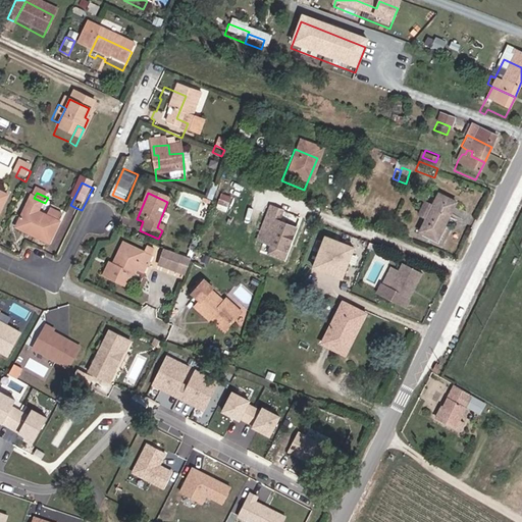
[(31,233),(28,239),(50,249),(59,228),(48,223),(39,218),(45,203),(34,198),(19,227),(31,233)]
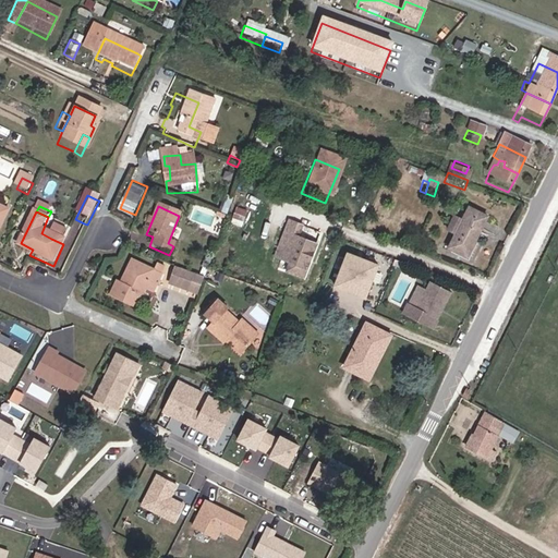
[(446,241),(450,242),(453,244),(446,258),(464,268),(485,227),(468,219),(460,231),(457,230),(452,228),(446,241)]
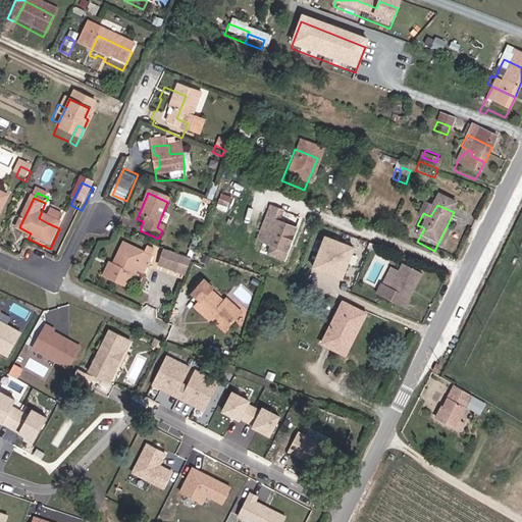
[(283,214),(270,209),(259,241),(267,244),(264,252),(268,253),(266,257),(281,264),(295,231),(279,225),(283,214)]
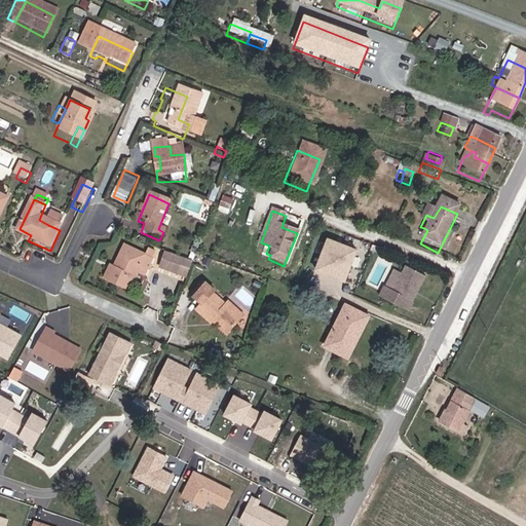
[(51,218),(48,225),(60,230),(63,223),(51,218)]
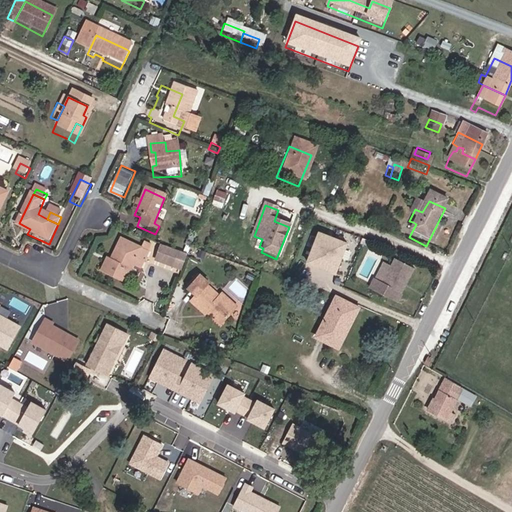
[(16,228),(27,234),(30,229),(19,223),(16,228)]
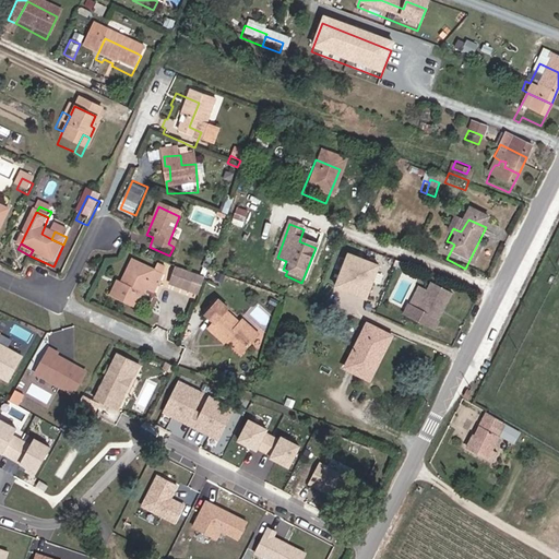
[(383,265),(348,252),(334,289),(369,302),(383,265)]
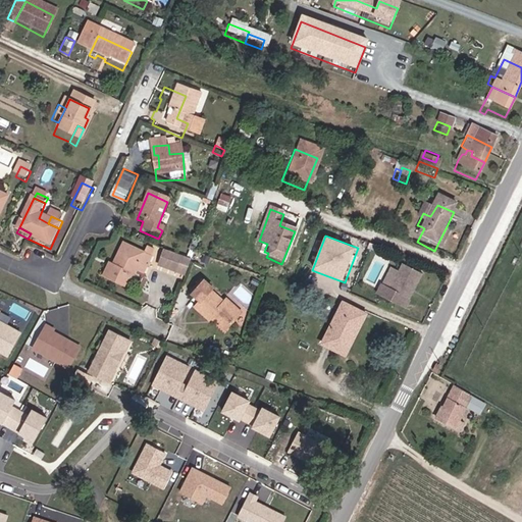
[(190,272),(195,256),(164,247),(159,263),(190,272)]
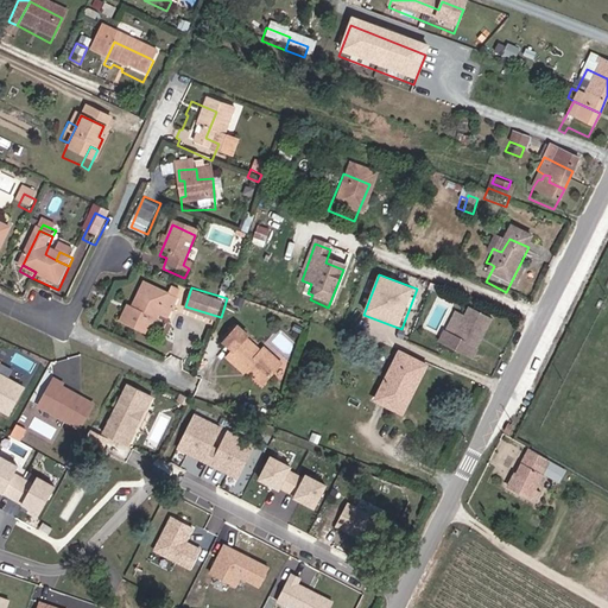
[(128,321),(125,318),(120,327),(147,341),(157,323),(166,327),(175,309),(172,308),(176,299),(170,296),(166,303),(143,292),(131,316),(128,321)]
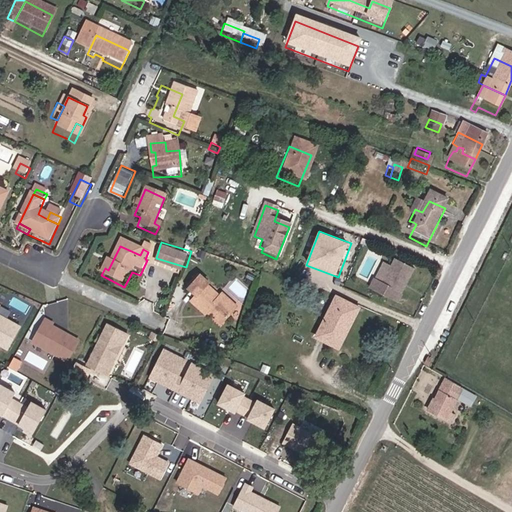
[(393,310),(411,277),(392,267),(379,292),(371,288),(367,296),(393,310)]
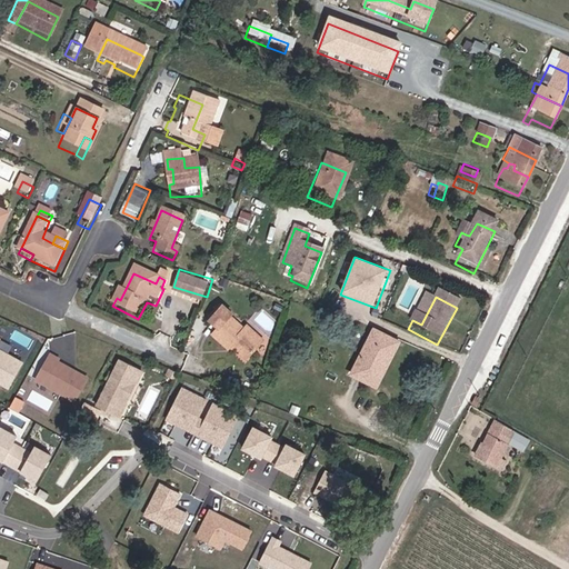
[(195,302),(188,300),(185,310),(191,312),(195,302)]
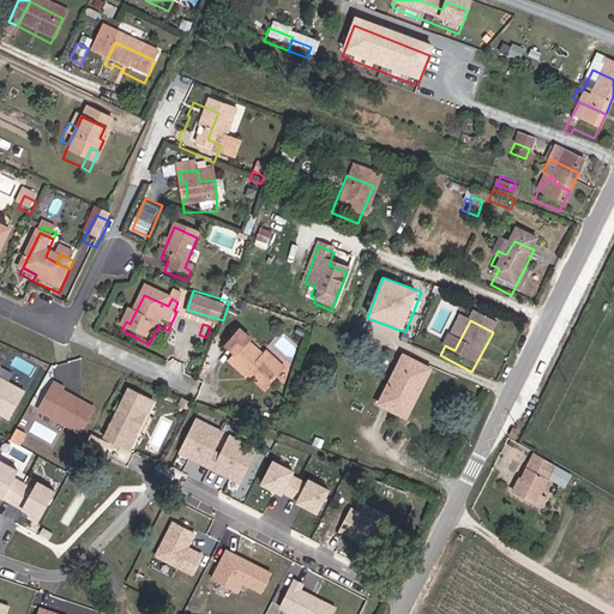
[(250,338),(241,330),(227,345),(236,354),(230,361),(246,377),(248,374),(251,372),(254,375),(266,387),(283,368),(268,354),(264,357),(247,342),(250,338)]
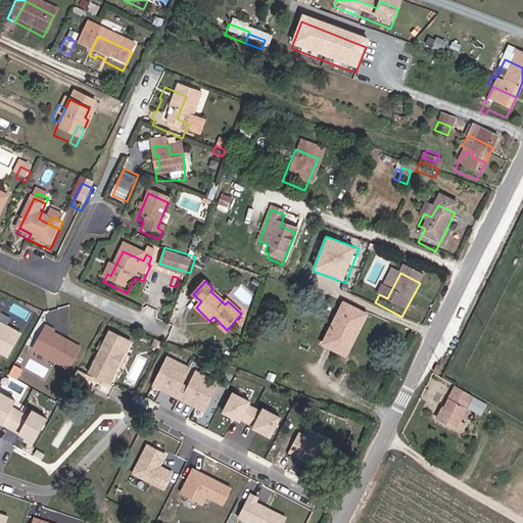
[(343,304),(322,343),(344,355),(366,317),(343,304)]
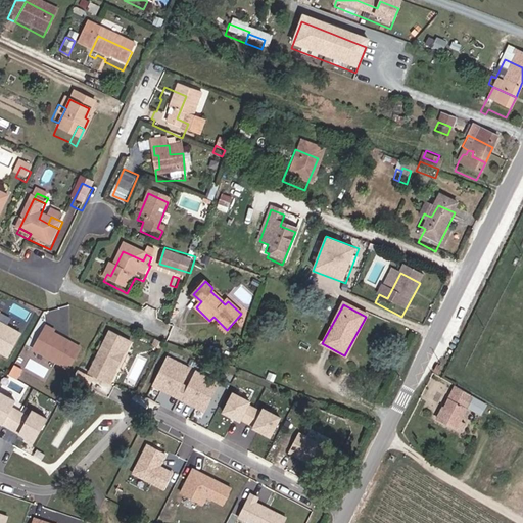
[(0,353),(7,359),(19,335),(0,324),(0,353)]
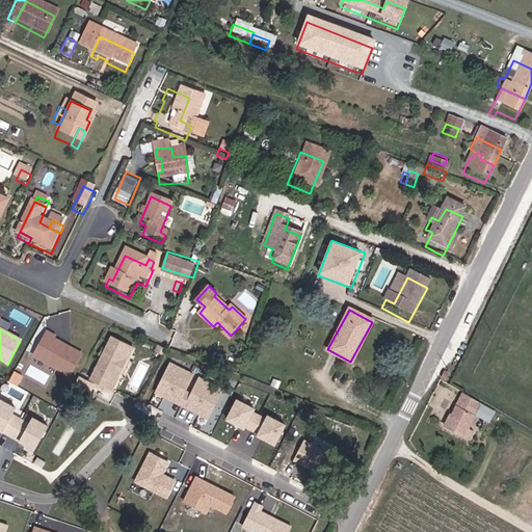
[(82,353),(54,338),(55,336),(48,331),(34,354),(70,375),(82,353)]
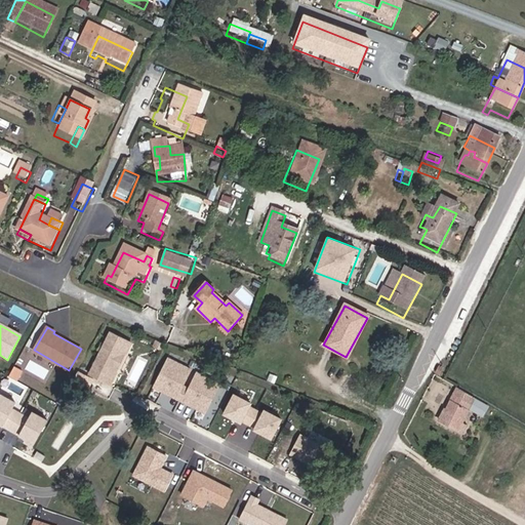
[(113,369),(121,352),(125,354),(131,342),(110,332),(88,373),(111,385),(117,371),(113,369)]
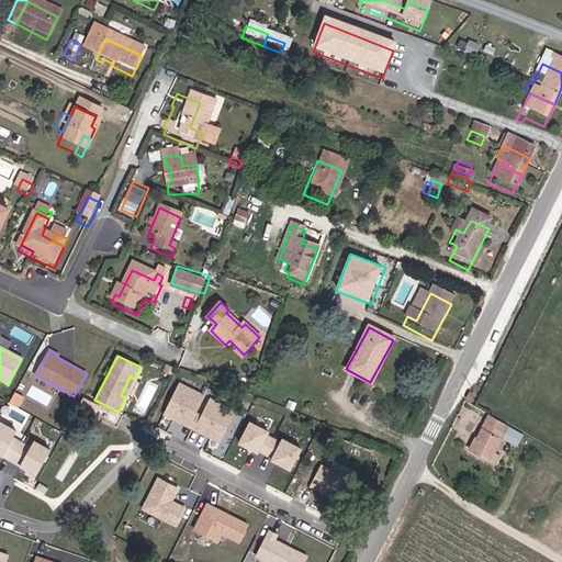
[(125,397),(134,379),(130,377),(121,395),(125,397)]
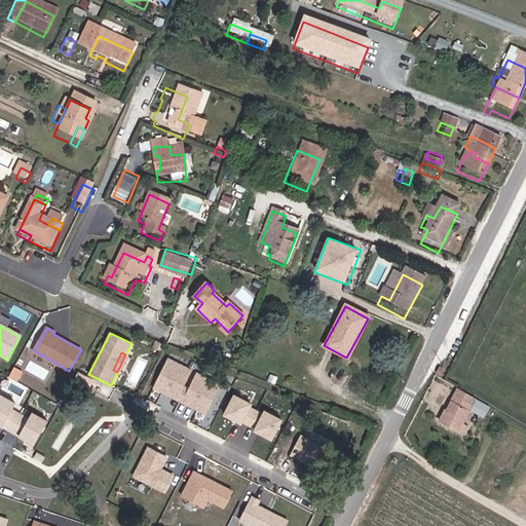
[(185,388),(182,386),(190,370),(167,359),(152,387),(179,401),(185,388)]
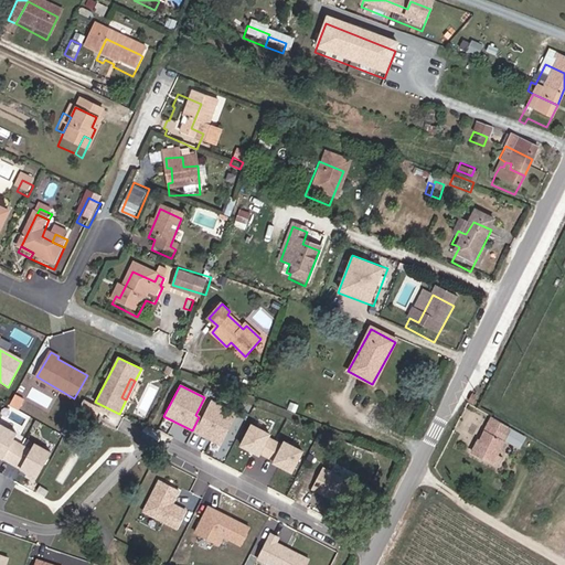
[(221,445),(236,414),(211,401),(202,418),(199,417),(192,430),(221,445)]
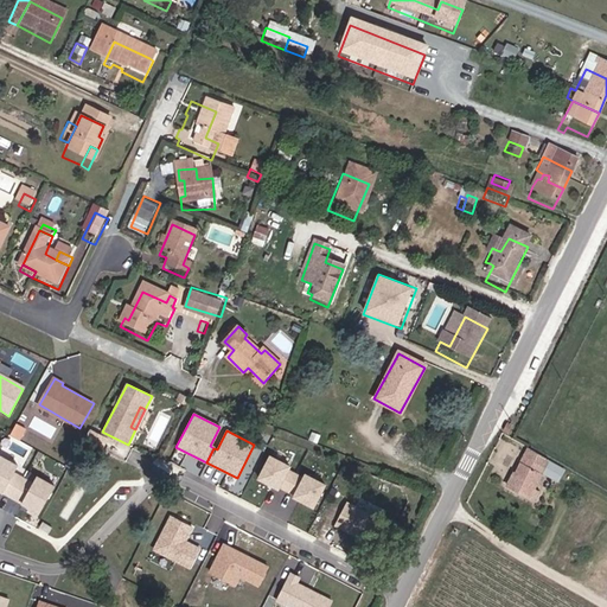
[(24,478),(14,473),(18,465),(1,455),(0,457),(0,490),(13,497),(24,478)]
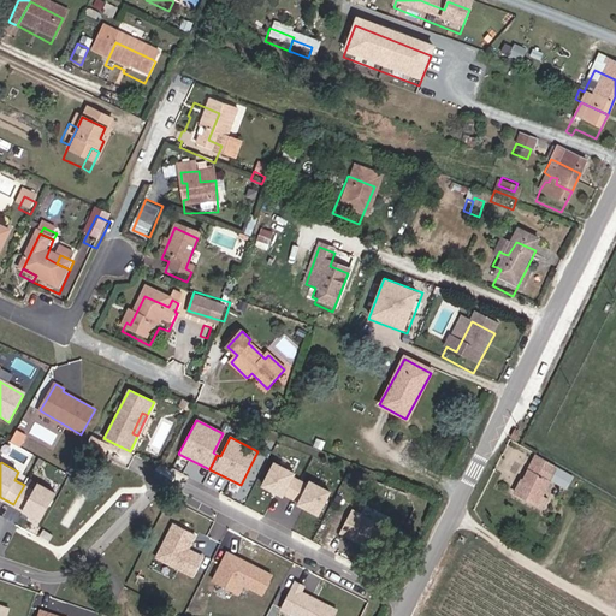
[(290,498),(298,481),(291,478),(292,474),(273,463),(261,486),(276,493),(277,491),(283,495),(290,498)]
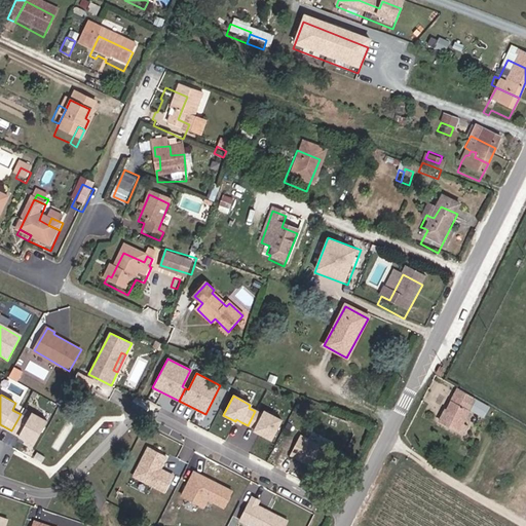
[(479,426),(484,417),(452,399),(435,431),(459,445),(464,438),(460,436),(468,420),(479,426)]
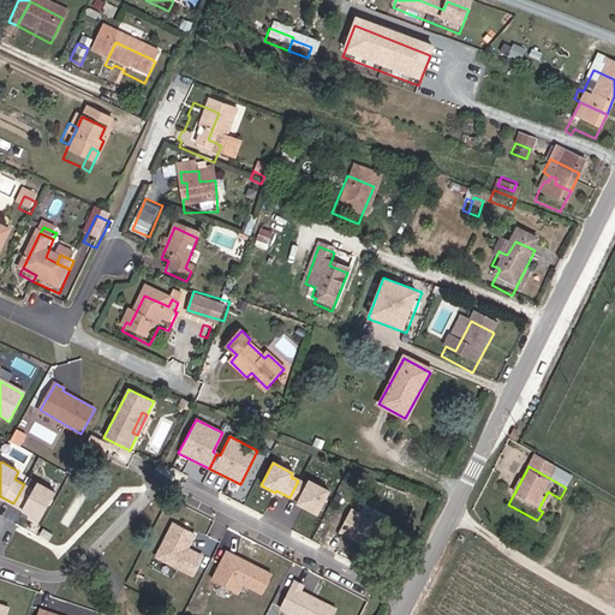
[(316,514),(328,491),(309,482),(306,485),(298,481),(290,497),(298,502),(304,505),(303,507),(316,514)]
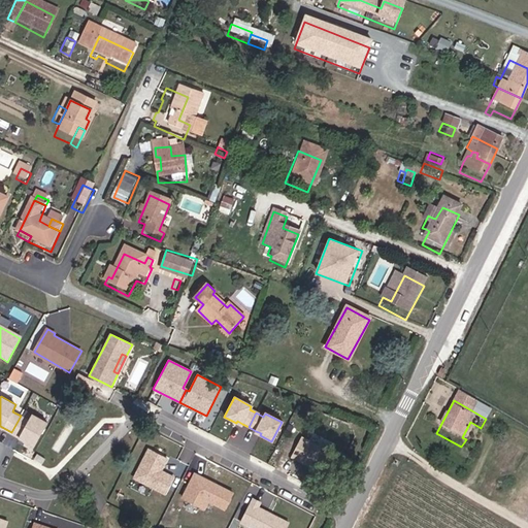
[(35,446),(47,423),(33,414),(29,421),(21,416),(11,432),(35,446)]
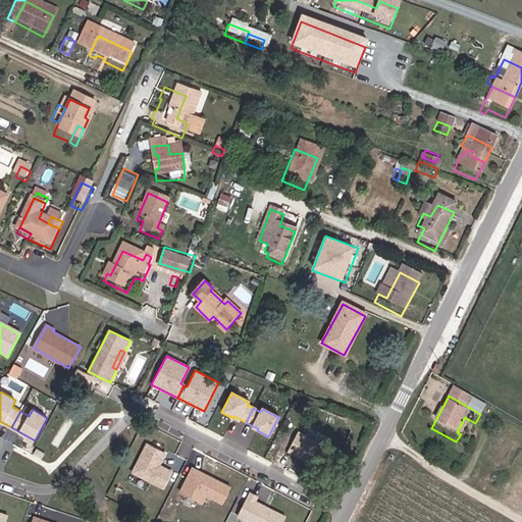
[(315,467),(325,448),(298,432),(288,452),(315,467)]
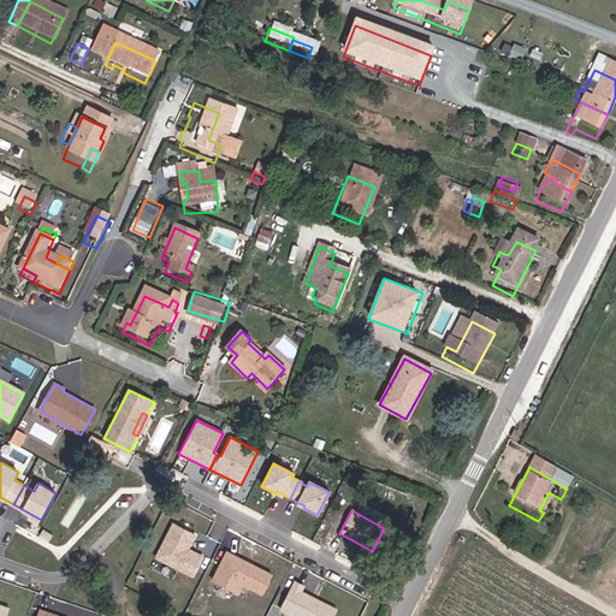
[(191,575),(201,556),(193,551),(191,555),(185,551),(187,549),(194,535),(172,523),(155,557),(191,575)]
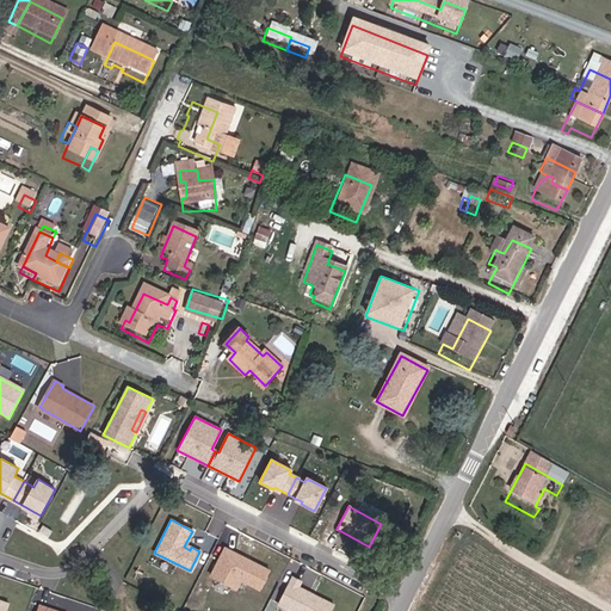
[(50,536),(53,530),(43,524),(39,530),(50,536)]
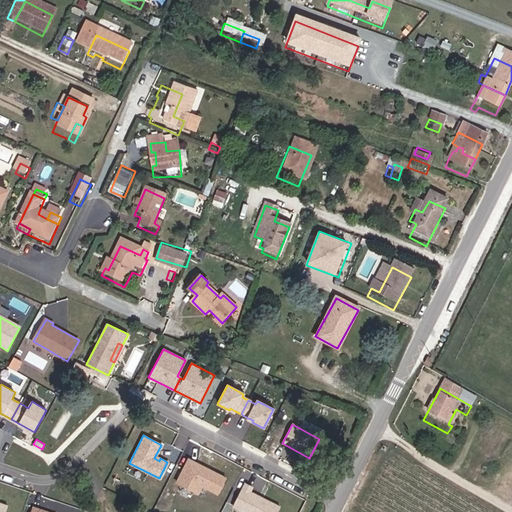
[(162,454),(176,461),(182,450),(168,443),(162,454)]
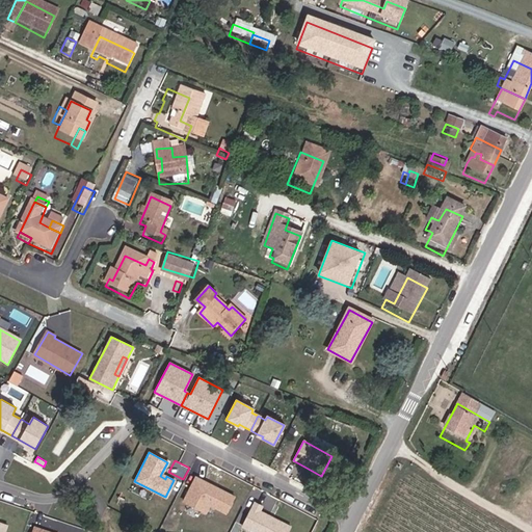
[(233,497),(209,484),(208,486),(204,484),(205,482),(194,477),(183,501),(205,512),(209,505),(224,513),(233,497)]
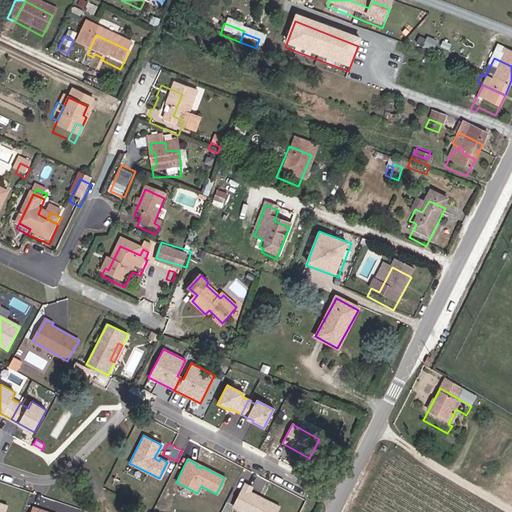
[(278,511),(280,508),(250,493),(253,489),(246,485),(234,508),(241,511),(278,511)]
